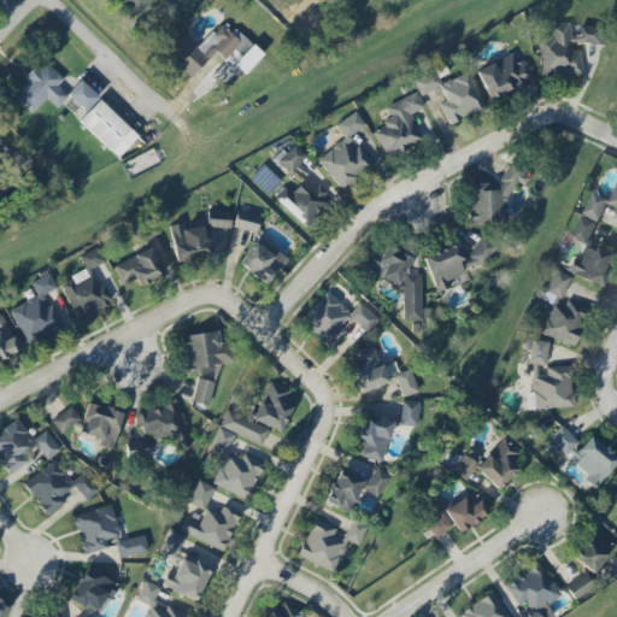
[(118,0),(136,16),(151,0),(150,0),(118,0)]
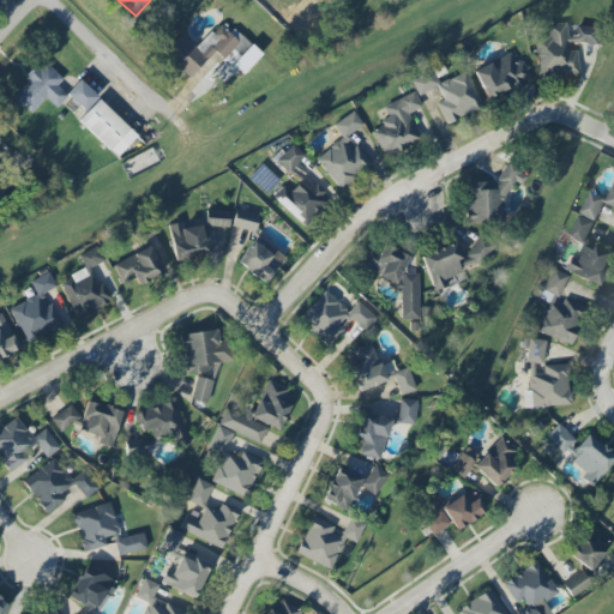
[(188,78),(214,52),(223,61),(226,59),(242,74),(260,55),(223,19),(196,48),(182,34),(163,53),(188,78)]
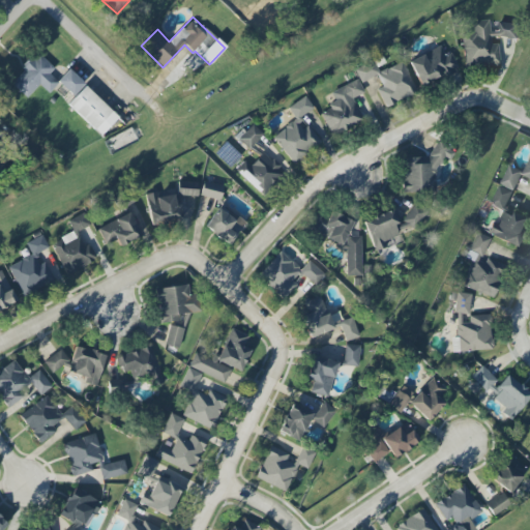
[(497,43),(491,45),(490,34),(489,34),(488,20),(472,21),(473,34),(462,35),(465,67),(499,65),(497,43)]
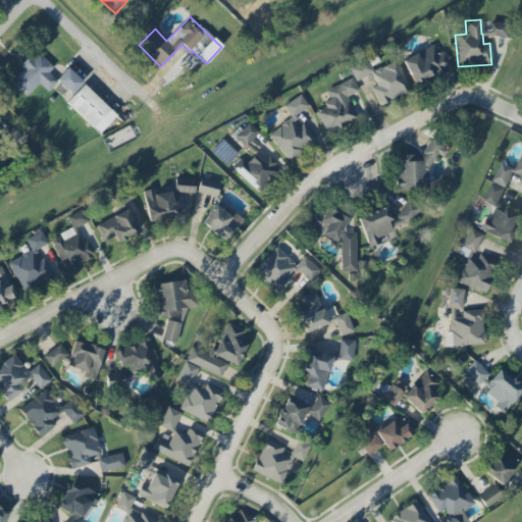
[(489,35),(509,39),(512,24),(492,20),(489,35)]
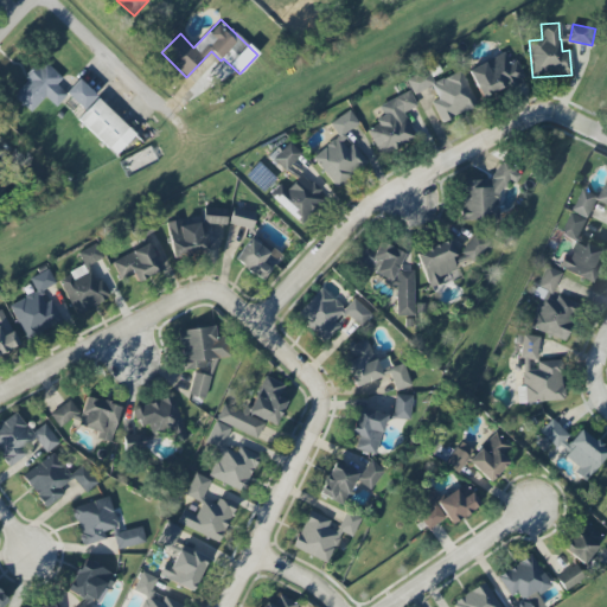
[(516,61),(509,64),(503,52),(467,69),(480,98),(524,78),(516,61)]
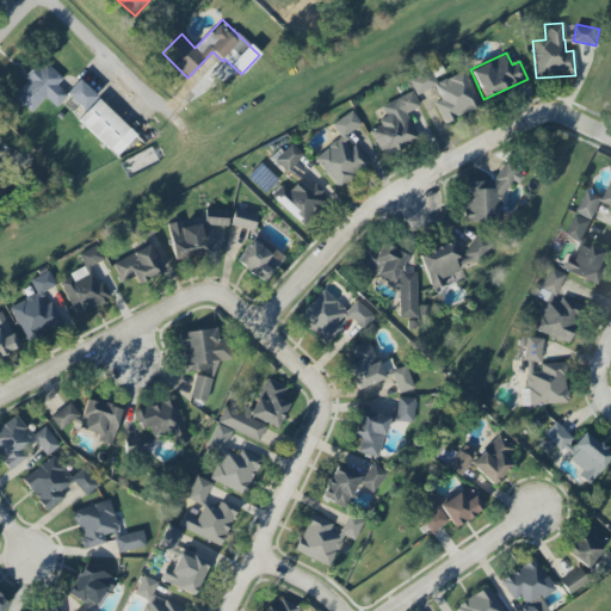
[(30,113),(45,98),(55,107),(67,96),(82,111),(97,97),(79,79),(65,93),(56,85),(62,79),(43,61),(11,94),(30,113)]
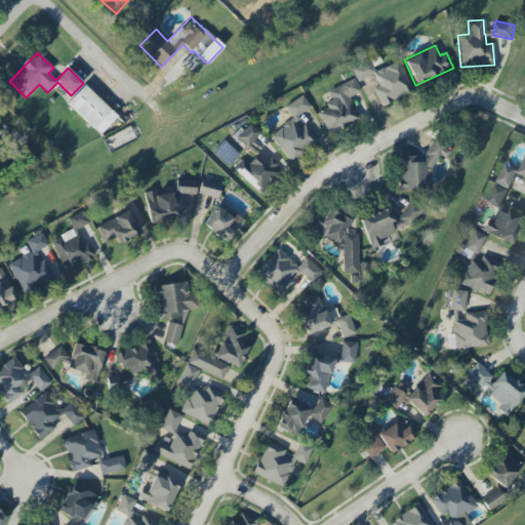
[(351,69),(357,82),(372,75),(377,86),(373,88),(381,106),(412,91),(397,61),(374,72),(368,59),(351,69)]
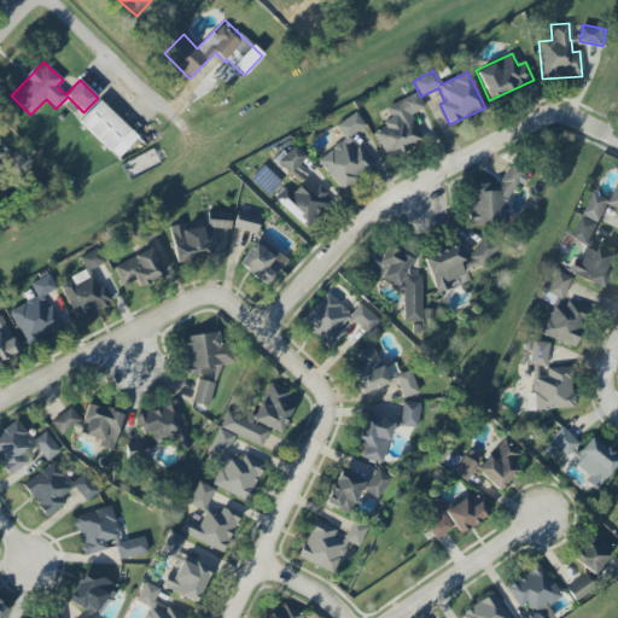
[(373,129),(386,158),(423,141),(410,115),(424,109),(417,92),(385,106),(391,121),(373,129)]
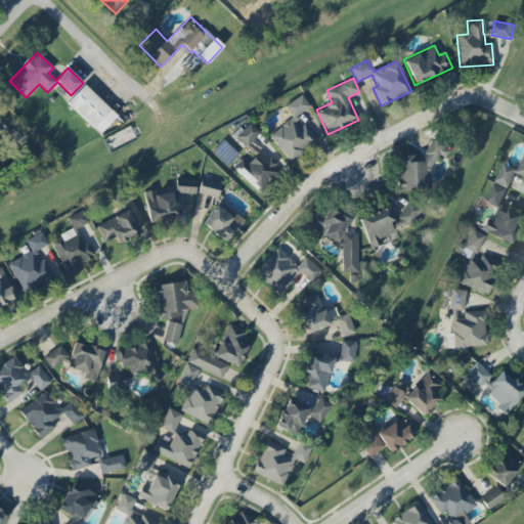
[(99,134),(117,116),(84,85),(67,103),(99,134)]
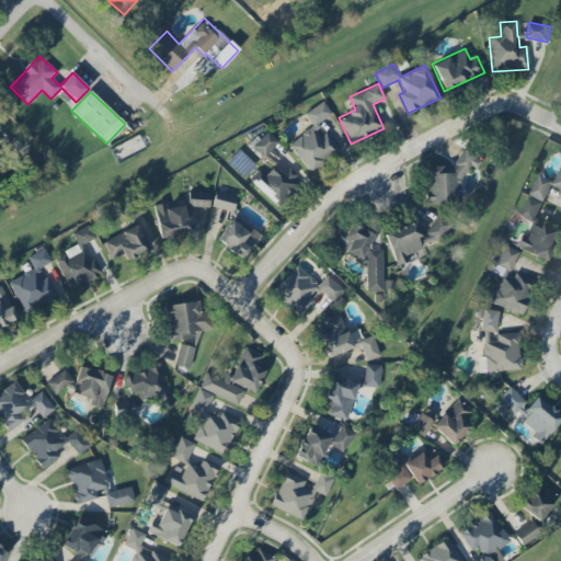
[(287,146),(312,173),(339,149),(318,125),(331,113),(320,101),(305,116),(312,124),(287,146)]
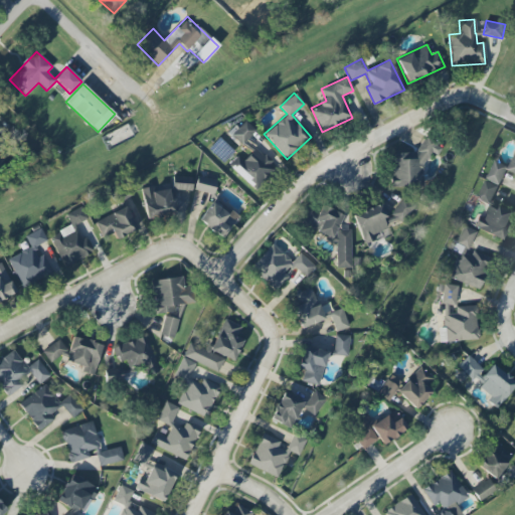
[(230,134),(240,145),(255,132),(245,121),(230,134)]
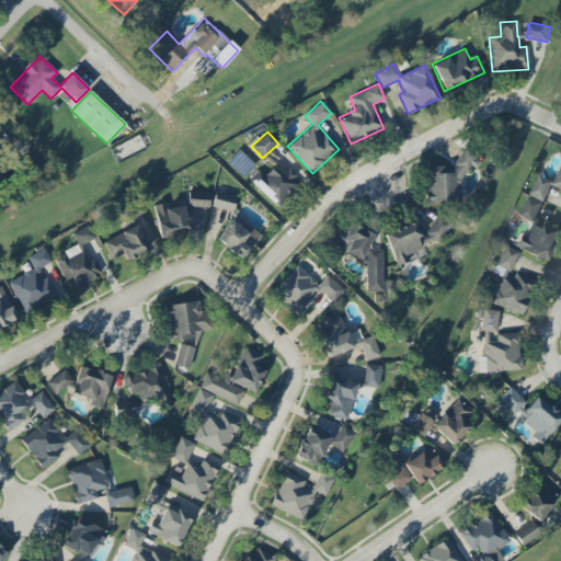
[(456,167),(427,165),(425,202),(459,204),(461,167),(478,168),(479,151),(457,150),(456,167)]
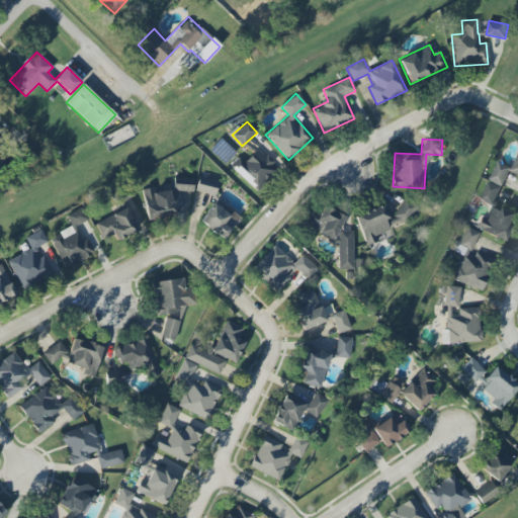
[(239,156),(230,167),(257,191),(278,168),(256,149),(245,162),(239,156)]
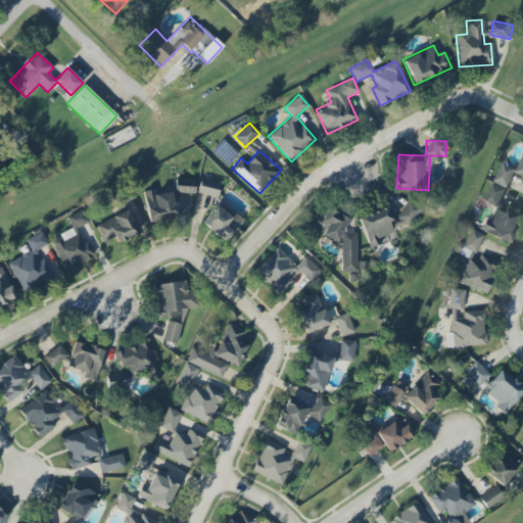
[(508,188),(515,169),(501,163),(494,183),(508,188)]
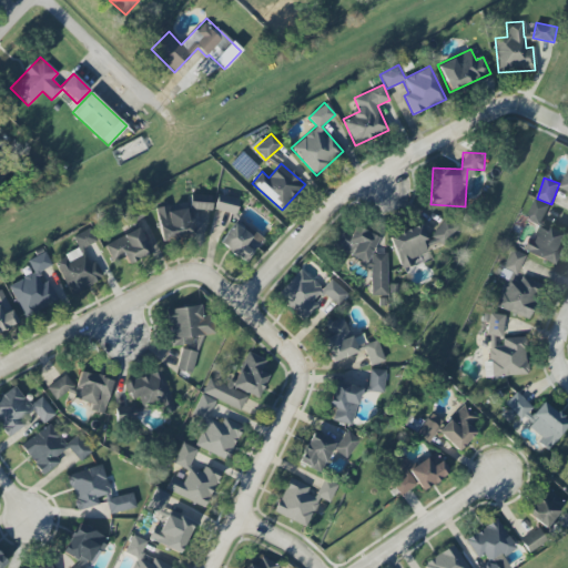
[(234,214),(239,200),(217,194),(213,210),(234,214)]
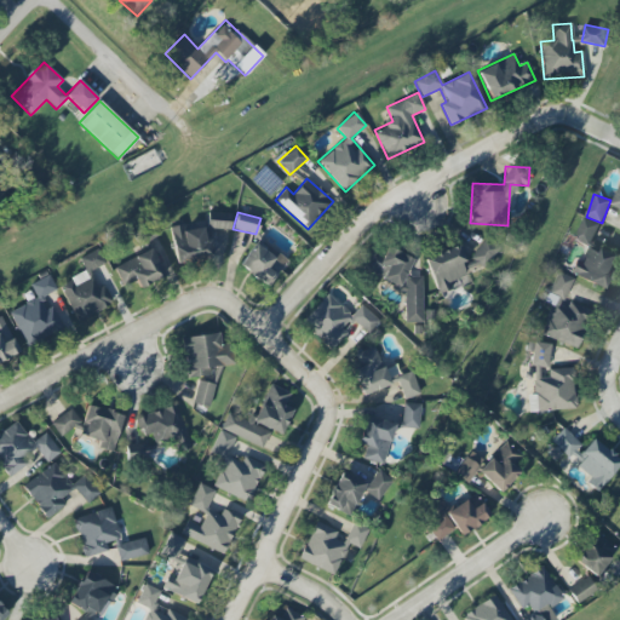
[(600,224),(584,217),(574,239),(590,246),(600,224)]
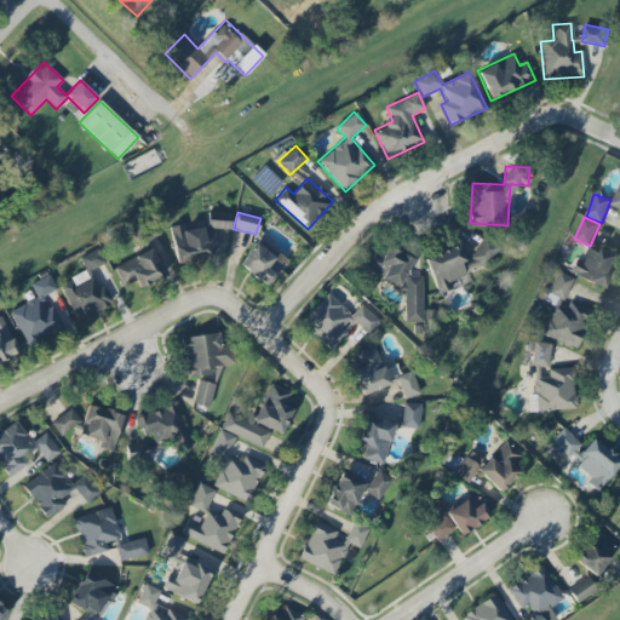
[(178,264),(211,256),(202,227),(183,231),(182,224),(168,228),(178,264)]
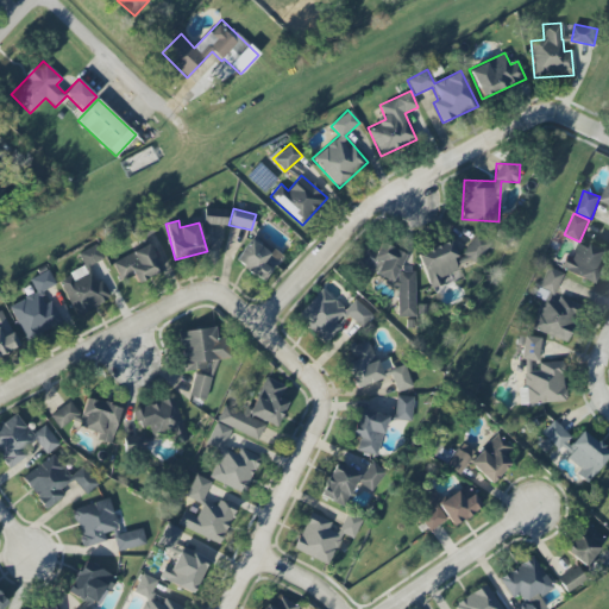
[(234,261),(261,282),(280,259),(253,238),(234,261)]
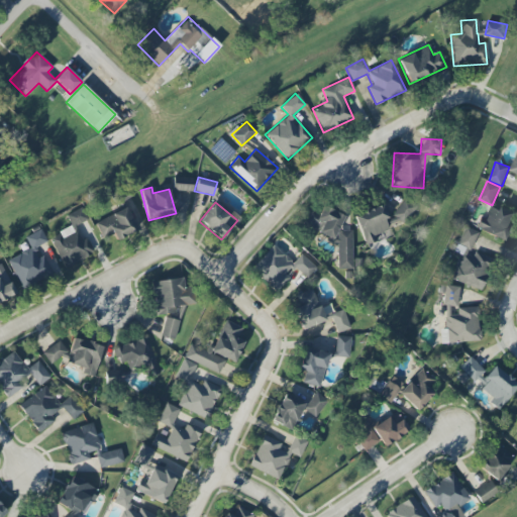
[(365,245),(380,240),(376,230),(414,216),(409,202),(387,210),(384,204),(353,215),(365,245)]
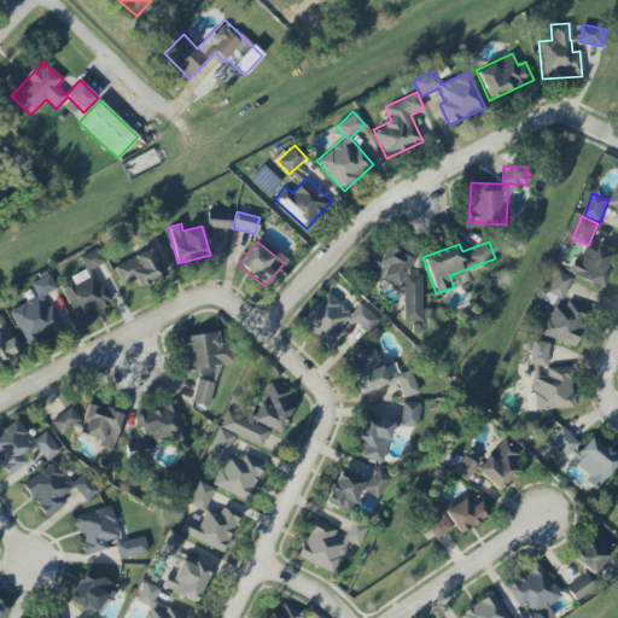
[(368,260),(363,269),(397,287),(410,258),(385,245),(375,263),(368,260)]
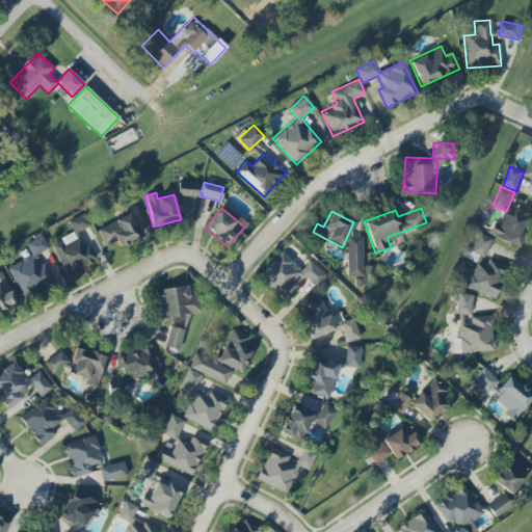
[(531,220),(516,212),(514,216),(506,212),(499,227),(494,223),(489,234),(516,248),(531,220)]
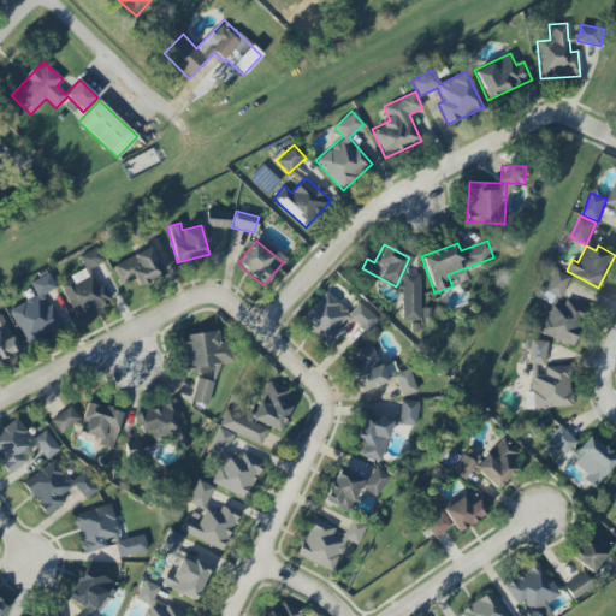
[(78,256),(84,270),(59,282),(77,320),(111,304),(94,267),(105,262),(98,247),(78,256)]
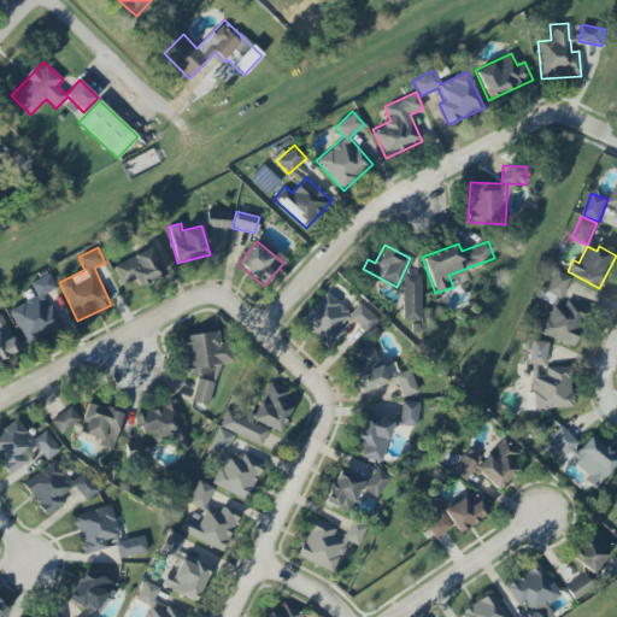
[(122,285),(134,278),(137,286),(163,274),(150,247),(113,266),(122,285)]
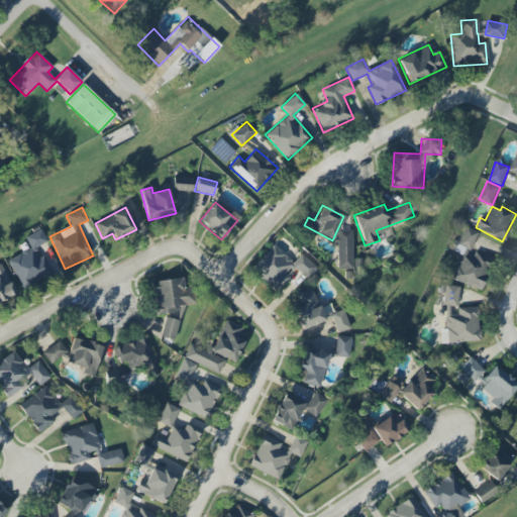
[(481,291),(493,260),(470,251),(477,231),(463,226),(453,252),(460,254),(451,280),(481,291)]
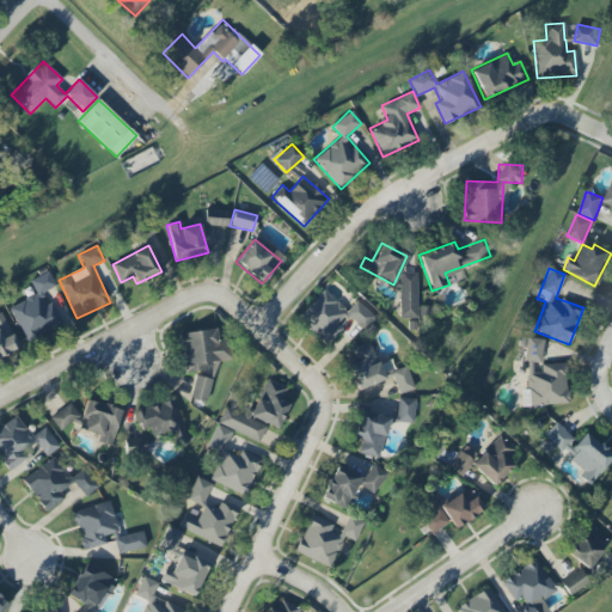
[(62,324),(51,300),(46,303),(41,293),(56,286),(49,270),(29,281),(36,294),(10,307),(26,342),(62,324)]
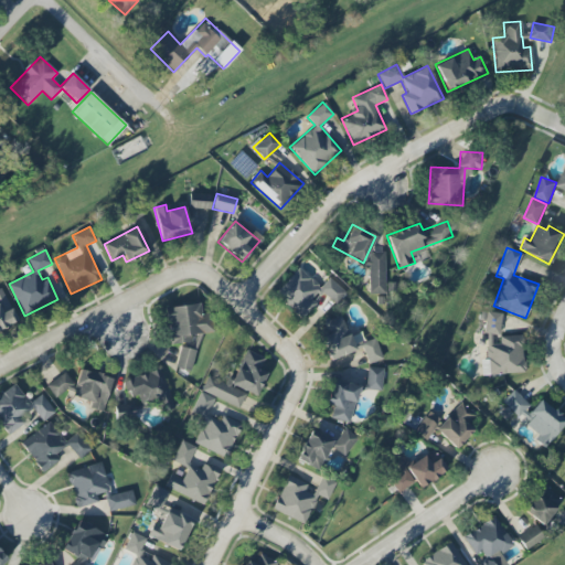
[(384,294),(385,253),(370,253),(369,294),(384,294)]
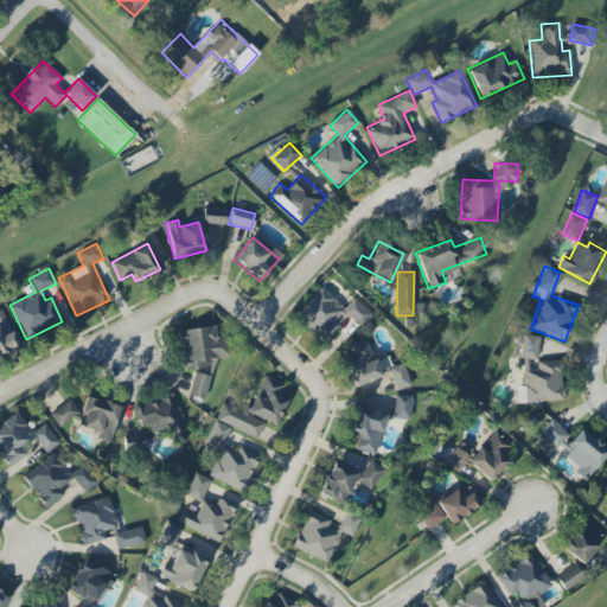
[(353,298),(344,308),(320,287),(294,317),(321,340),(345,314),(360,327),(371,314),(353,298)]
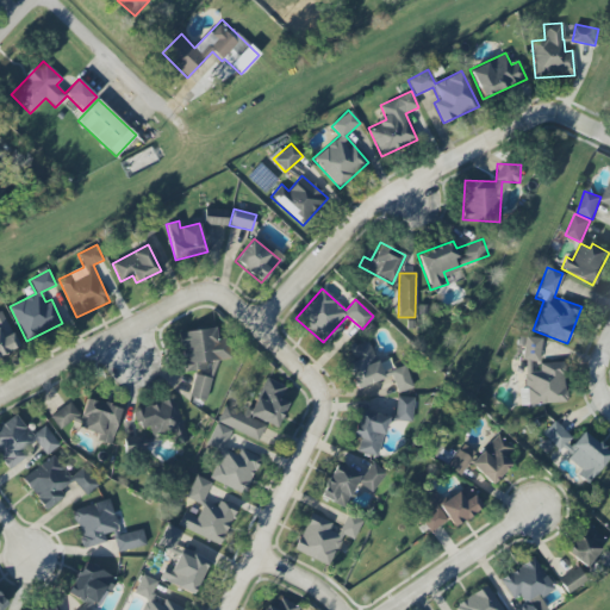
[(0,355),(18,349),(2,310),(0,311),(0,355)]
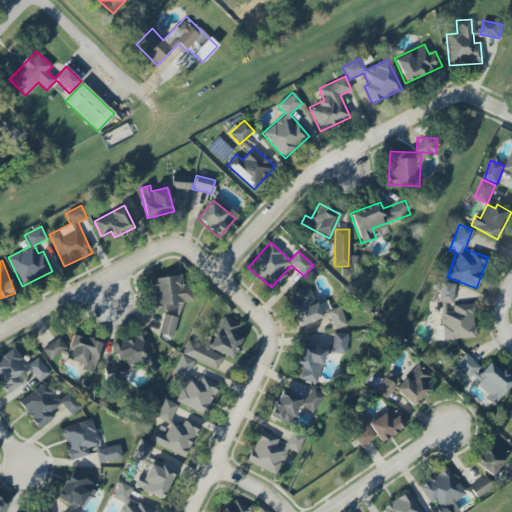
[(150,279),(153,299),(153,301),(154,312),(164,311),(159,333),(173,337),(181,302),(192,301),(191,288),(183,286),(181,274),(150,279)]
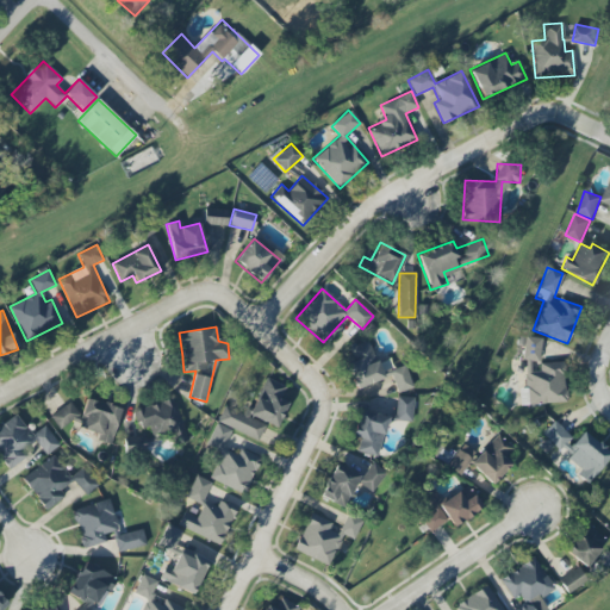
[(349,348),(355,360),(344,365),(356,390),(384,378),(367,341),(349,348)]
